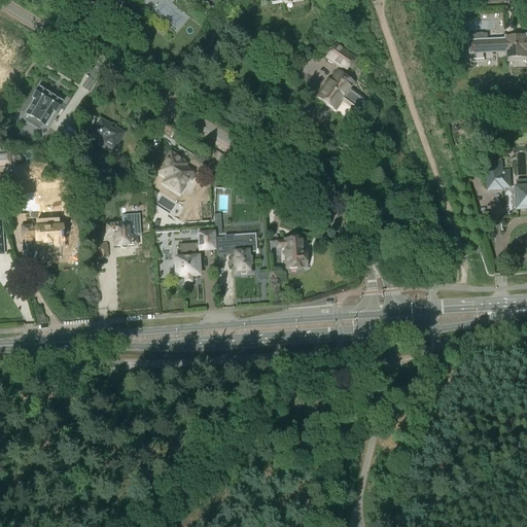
[(506,53),(506,59),(526,57),(526,38),(526,39),(526,37),(505,38),(505,40),(469,42),(470,55),(471,55),(471,60),(486,60),(486,54),(506,53)]
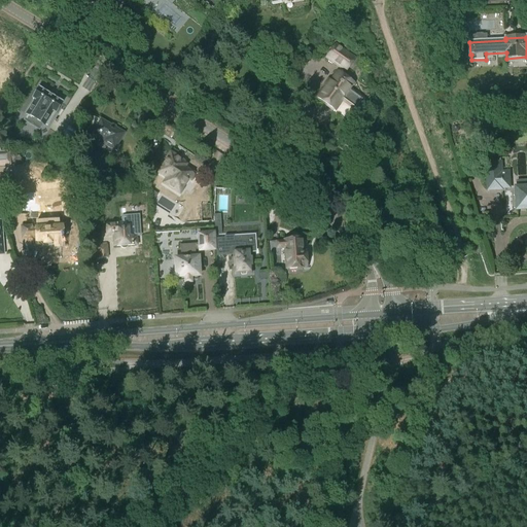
[(353,83),(343,75),(355,60),(336,45),(327,55),(343,66),(330,81),(329,80),(316,99),(334,111),(341,102),(355,112),(364,100),(349,89),(353,83)]
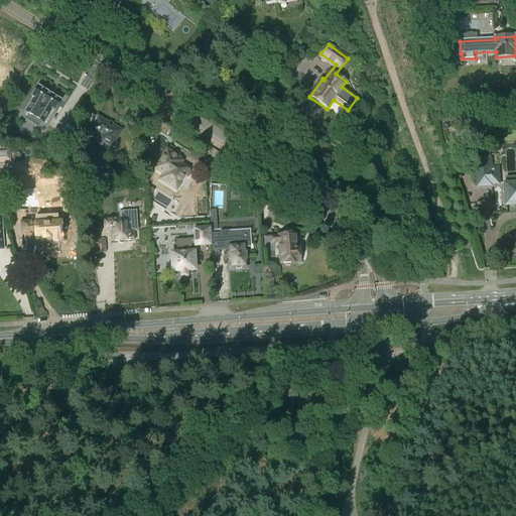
[(53,111),(60,101),(38,87),(31,97),(33,98),(25,112),(43,123),(44,122),(46,123),(51,115),(49,114),(52,110),(53,111)]
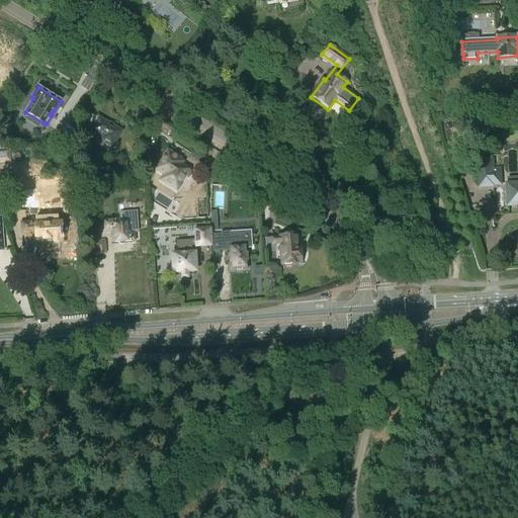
[(99,136),(96,142),(102,147),(104,144),(114,150),(118,143),(115,142),(121,131),(89,112),(85,119),(88,121),(82,132),(88,136),(91,131),(99,136)]
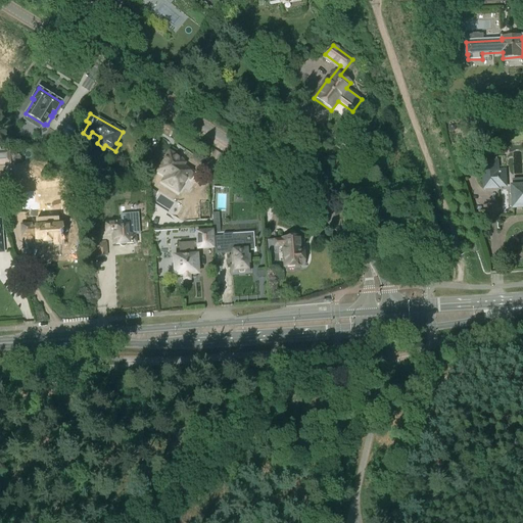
[(0,165),(10,165),(9,151),(0,151),(0,165)]
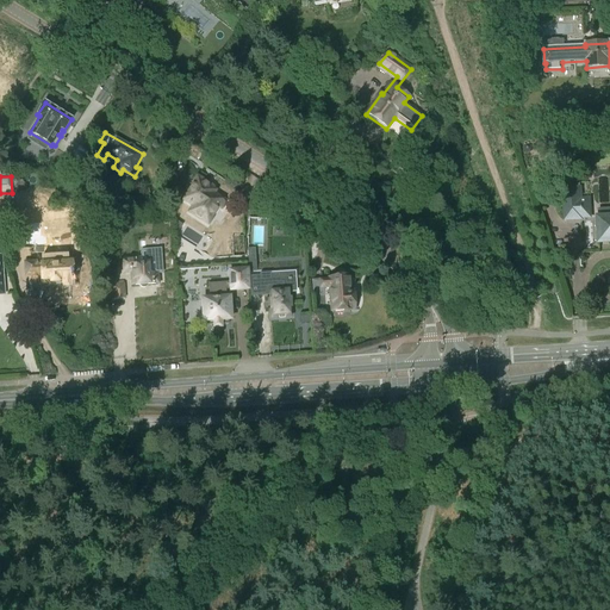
[(211,218),(218,207),(221,210),(224,203),(222,201),(223,200),(213,194),(216,192),(197,181),(184,201),(211,218)]
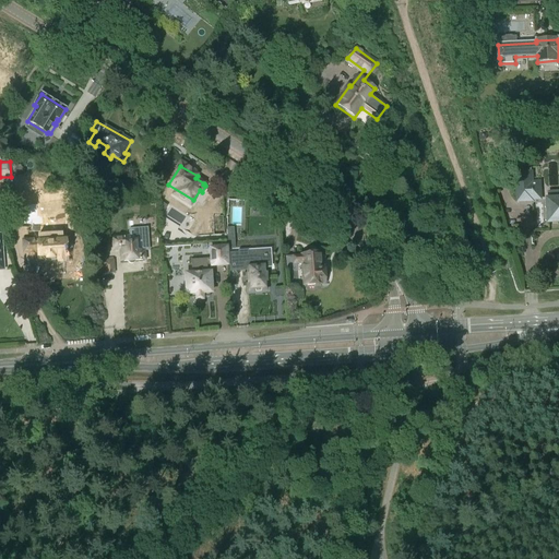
[(516,173),(518,202),(533,201),(533,200),(540,200),(539,183),(532,183),(531,173),(516,173)]
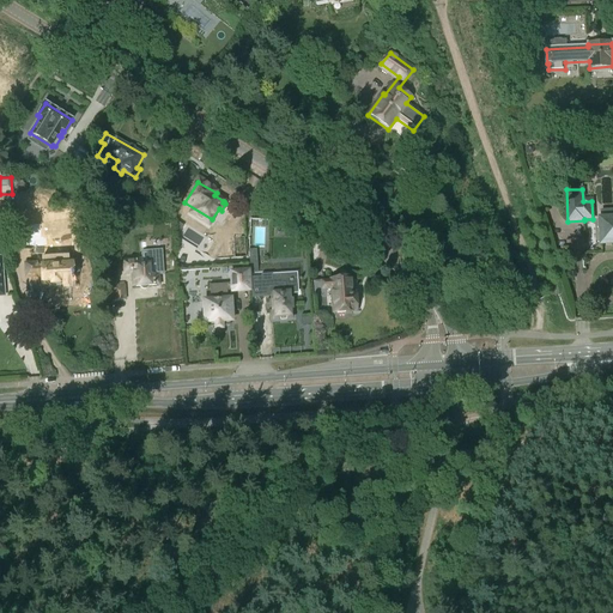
[(612,219),(601,220),(596,222),(596,228),(601,229),(601,235),(596,237),(598,243),(602,244),(612,243),(612,219)]
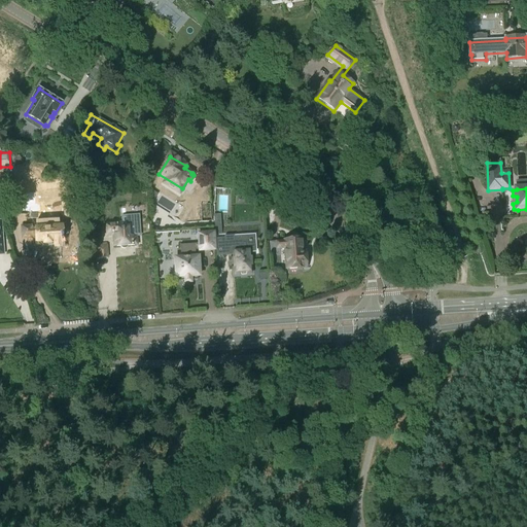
[(119,223),(105,225),(106,237),(114,236),(114,247),(120,246),(120,247),(120,248),(121,248),(123,249),(124,249),(126,249),(126,248),(127,247),(127,246),(136,245),(135,237),(140,236),(139,226),(139,225),(139,223),(138,221),(137,220),(136,219),(135,219),(133,218),(131,217),(130,217),(121,218),(121,221),(118,221),(119,223)]
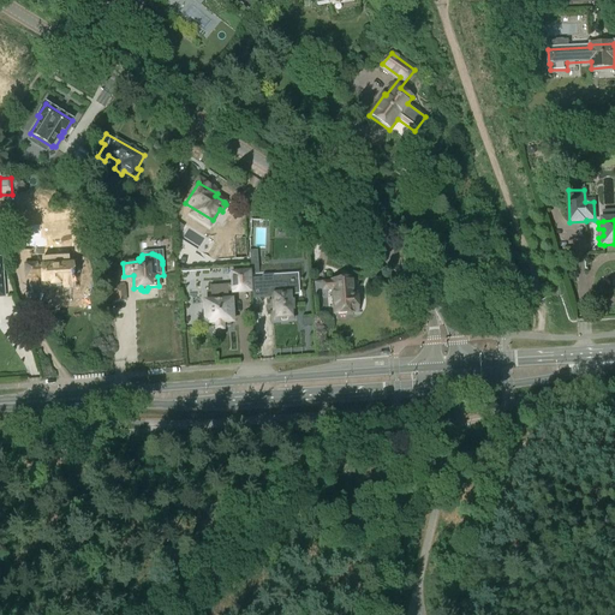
[(51,267),(36,268),(36,264),(27,266),(27,279),(33,279),(34,292),(43,291),(43,286),(59,285),(59,287),(71,287),(71,282),(73,282),(72,275),(79,273),(78,268),(72,267),(72,266),(69,266),(69,260),(51,261),(51,267)]
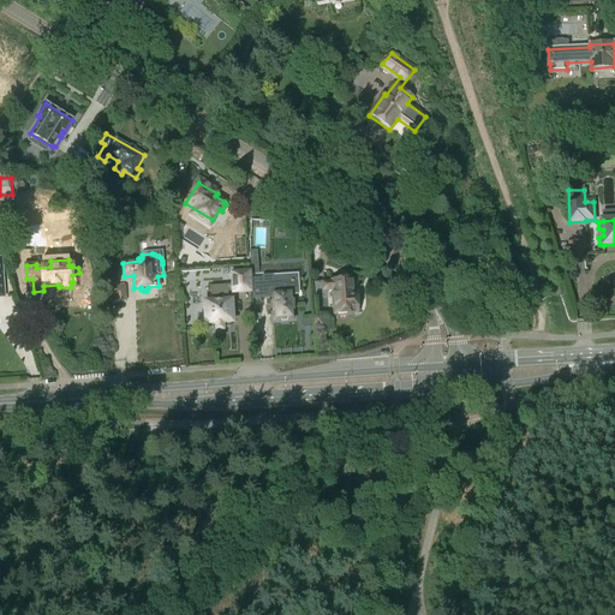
[(273,294),(275,320),(293,318),(291,290),(297,288),(296,278),(273,279),(273,272),(261,272),(262,275),(251,276),(252,296),(273,294)]
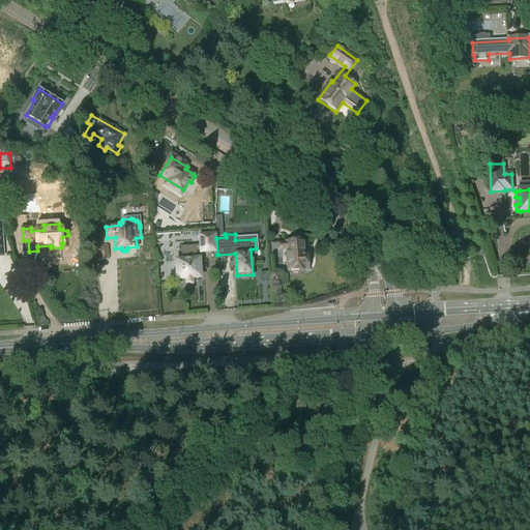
[(176,261),(177,278),(185,278),(192,278),(200,277),(199,254),(216,253),(215,235),(197,237),(198,246),(181,247),(182,261),(176,261)]
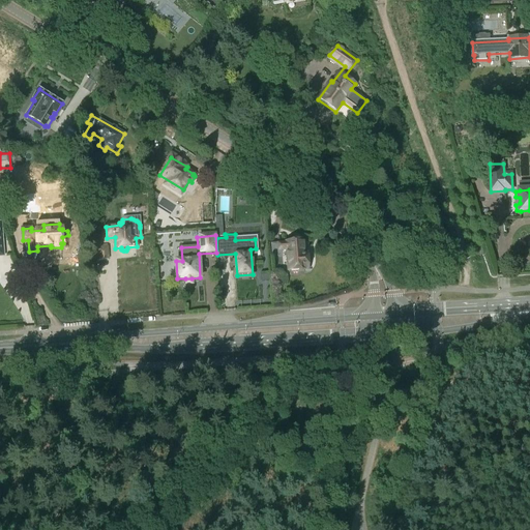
[(287,240),(287,242),(286,242),(280,243),(280,242),(272,243),(273,257),(281,256),(281,249),(286,249),(288,271),(308,269),(308,264),(310,264),(310,263),(311,263),(311,262),(311,261),(311,260),(311,259),(310,259),(310,258),(308,258),(307,258),(307,256),(303,257),(302,240),(292,241),(292,240),(287,240)]
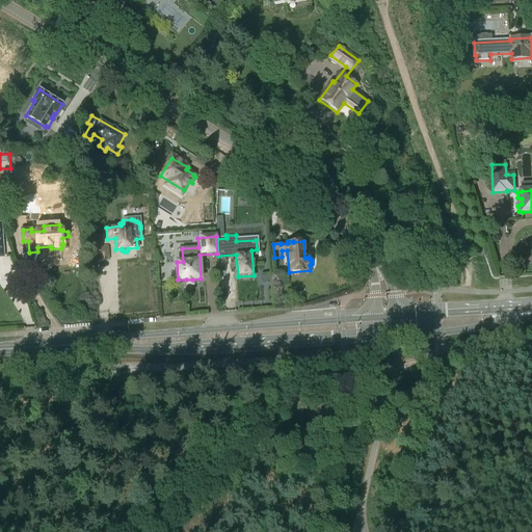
[(95,245),(95,263),(107,262),(107,245),(95,245)]
